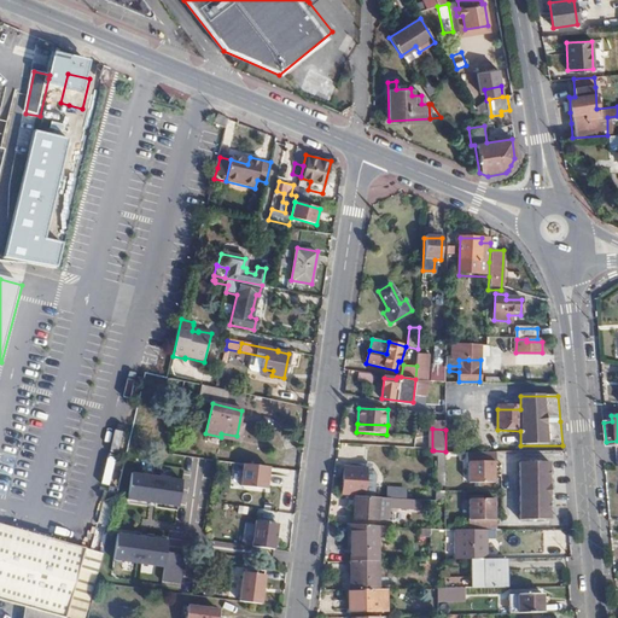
[(495,466),(495,454),(465,455),(465,467),(467,466),(467,485),(494,485),(493,466),(495,466)]
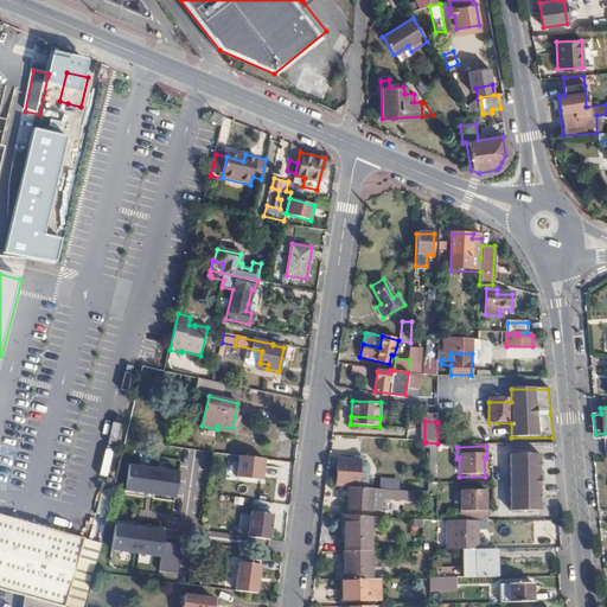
[(438,481),(438,451),(426,449),(425,480),(438,481)]
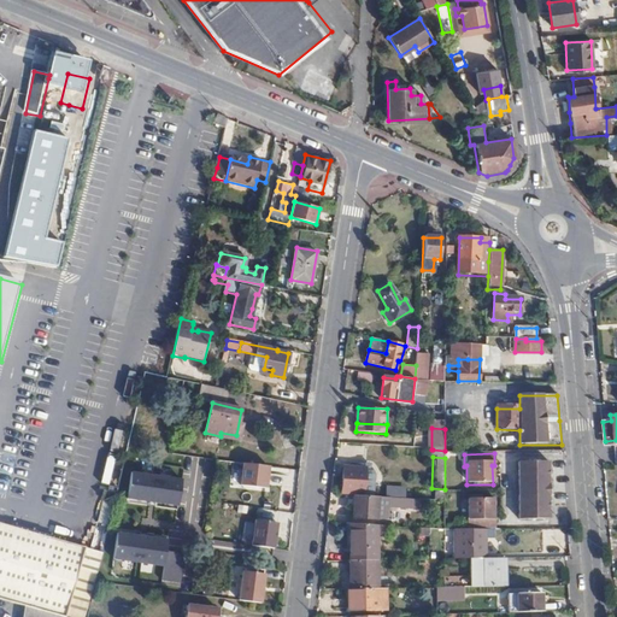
[(548,477),(547,462),(516,463),(519,521),(550,519),(550,506),(548,492),(548,477)]
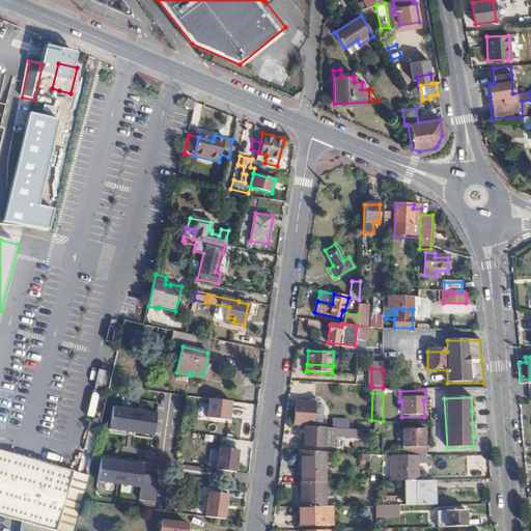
[(233,401),(211,398),(207,417),(231,420),(233,401)]
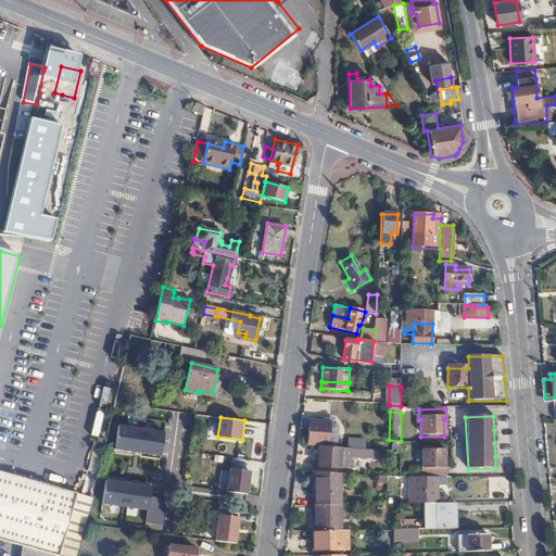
[(327,446),(327,449),(336,449),(336,444),(337,444),(338,429),(336,426),(330,426),(330,424),(311,422),(308,444),(327,446)]
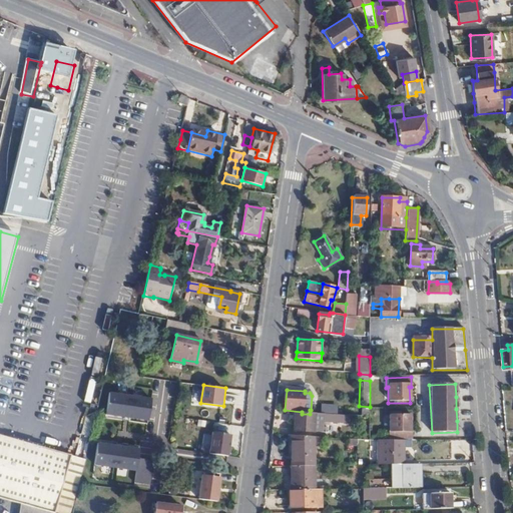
[(122,401),(116,426),(149,432),(155,408),(122,401)]
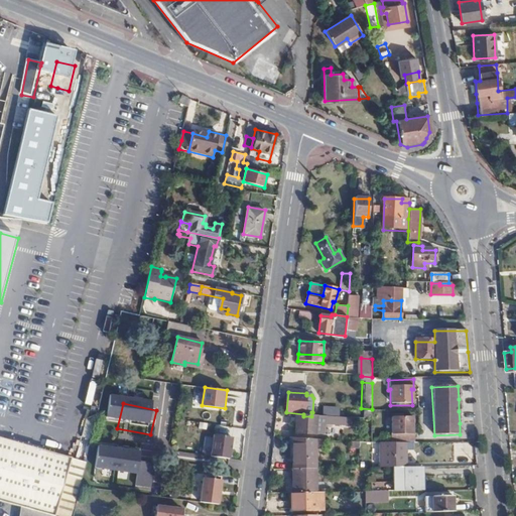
[(372,421),(372,412),(364,412),(364,420),(372,421)]
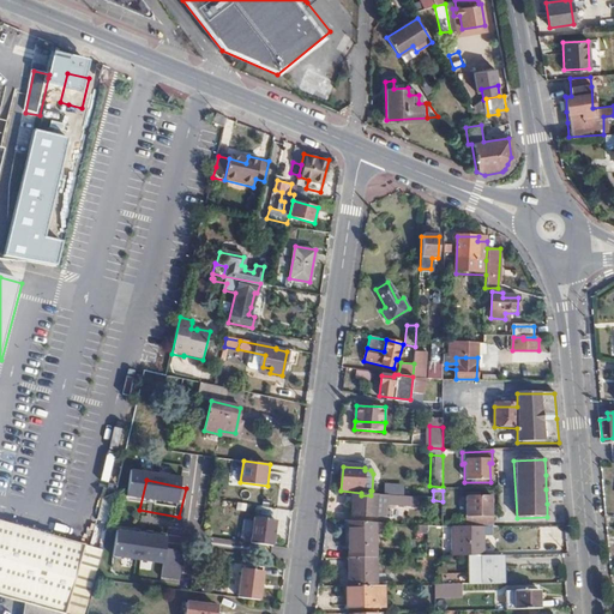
[(361,495),(353,494),(351,516),(375,517),(378,497),(371,495),(361,495)]
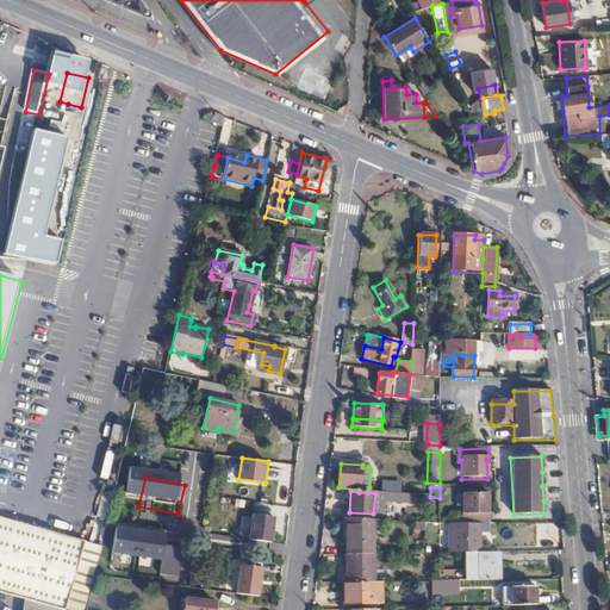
[(408,496),(388,495),(387,503),(408,504),(408,496)]
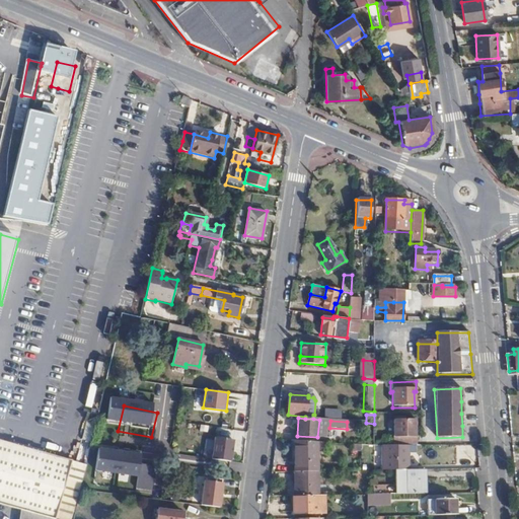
[(408,447),(417,447),(416,438),(415,438),(414,422),(392,422),(392,439),(391,439),(392,447),(408,447)]
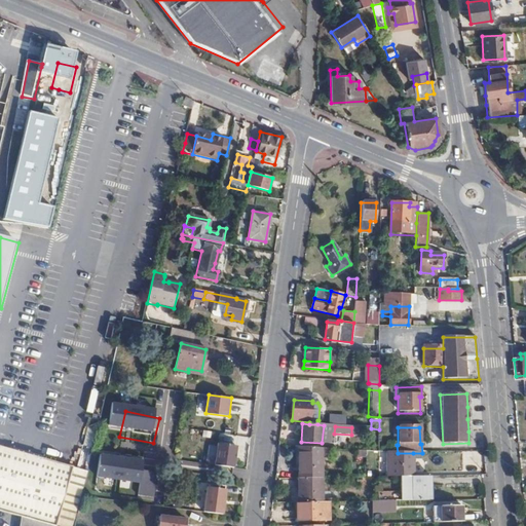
[(153,443),(119,437),(114,459),(148,467),(153,443)]
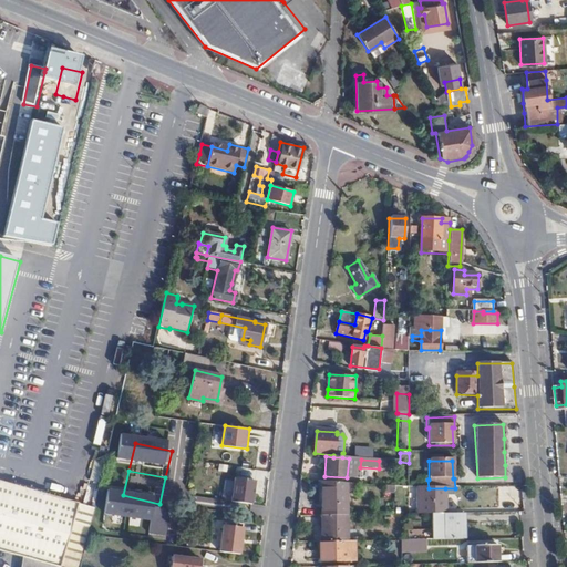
[(257,481),(236,477),(233,501),(254,504),(257,481)]
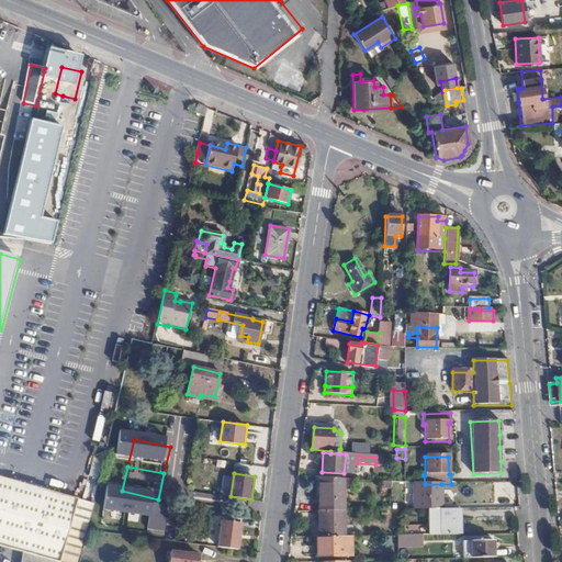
[(88,474),(85,496),(92,497),(96,475),(88,474)]
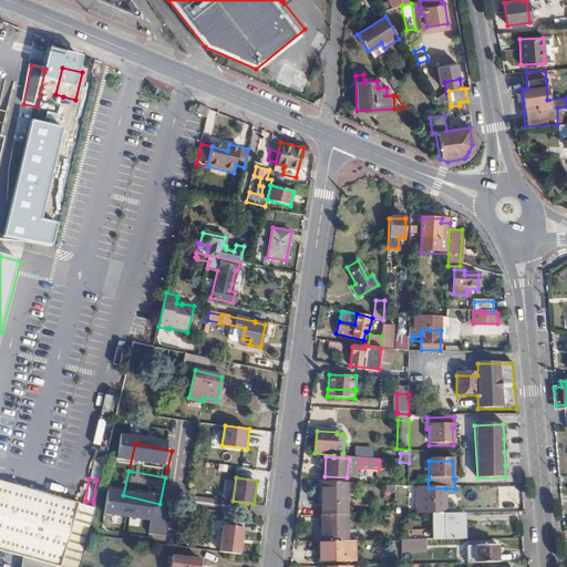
[(347,516),(347,484),(323,482),(323,516),(347,516)]
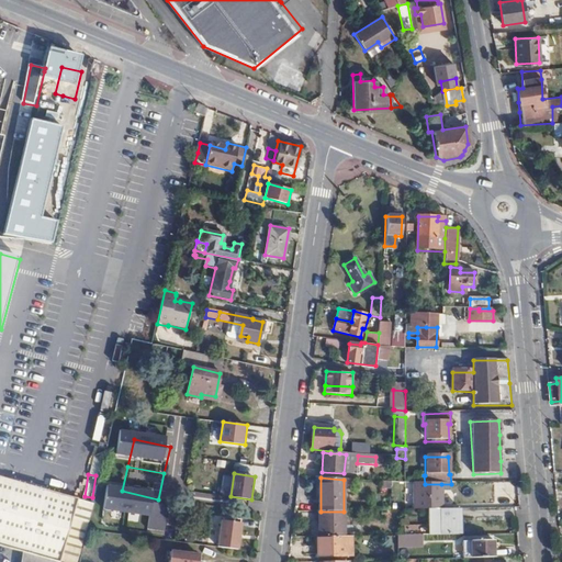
[(0,548),(22,554),(52,561),(60,561),(78,502),(57,496),(38,491),(3,481),(0,479),(0,548)]
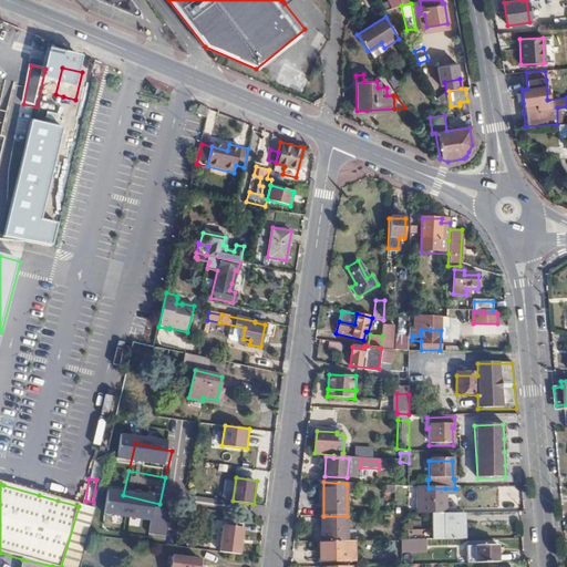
[(445,514),(445,488),(429,488),(416,488),(416,515),(432,514),(445,514)]
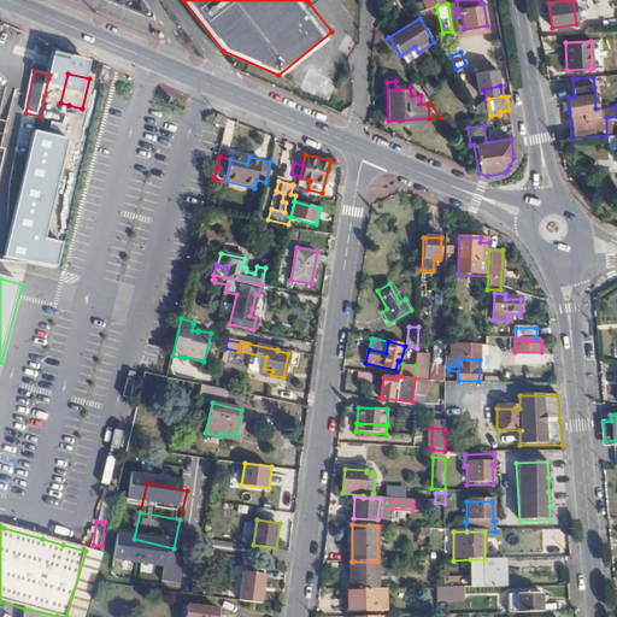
[(183,552),(163,551),(162,583),(182,585),(183,552)]
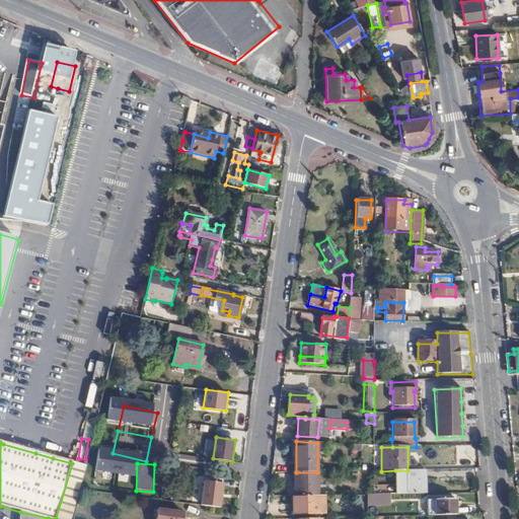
[(425,483),(425,470),(408,470),(395,470),(395,494),(424,494),(423,483),(425,483)]
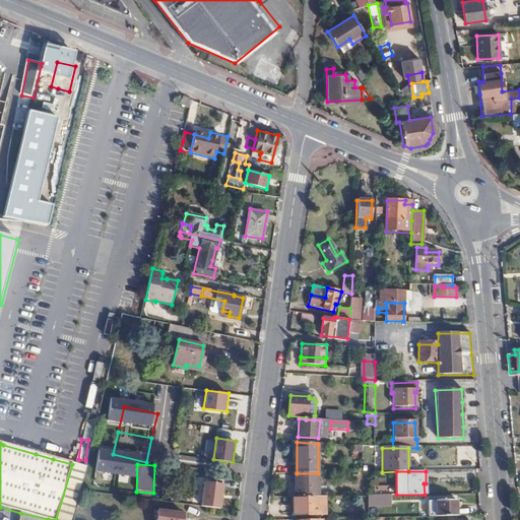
[(297,497),(319,497),(318,473),(297,473),(297,497)]
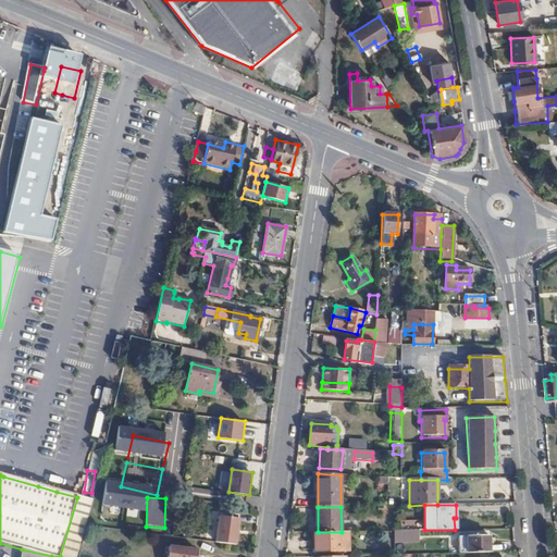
[(242,518),(220,516),(217,542),(237,544),(242,518)]
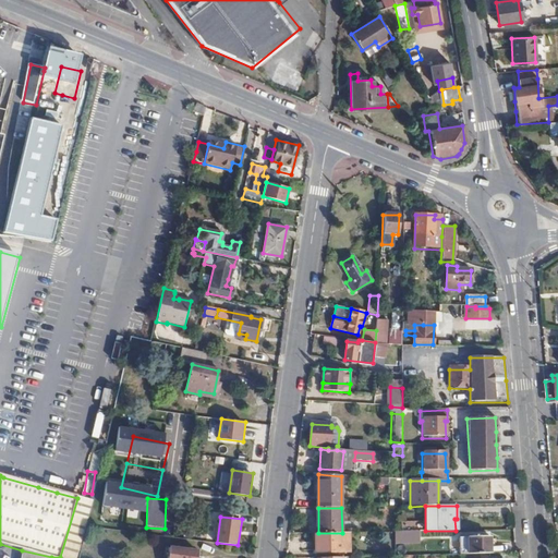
[(420,544),(420,531),(396,532),(396,544),(420,544)]
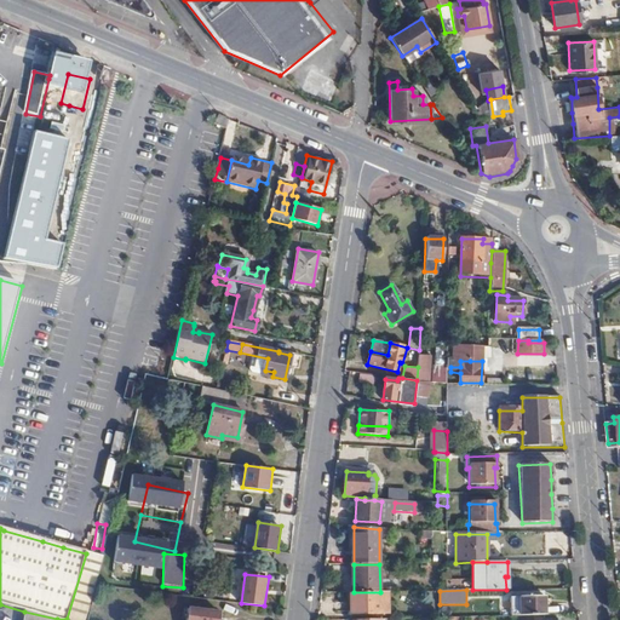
[(354,592),(349,592),(349,614),(389,613),(388,591),(380,592),(354,592)]
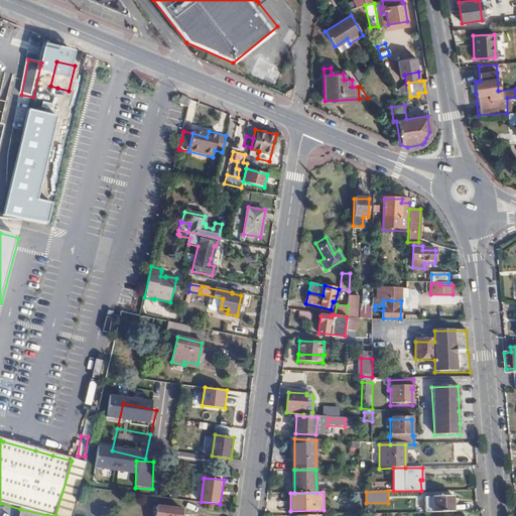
[(434,513),(453,512),(453,497),(434,498),(434,513)]
